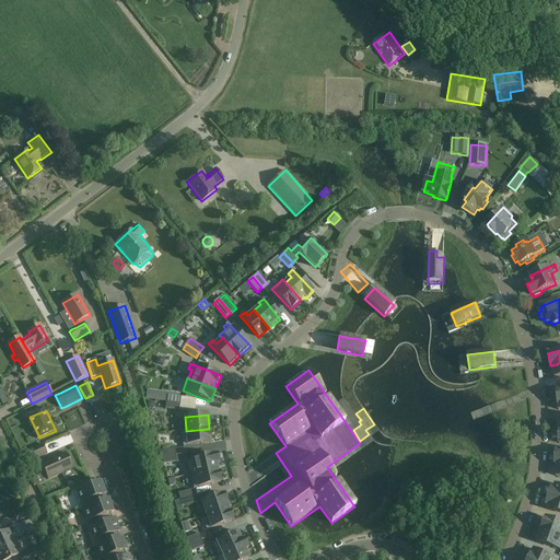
[(186,431),(186,430),(182,431),(183,445),(210,443),(209,429),(186,431)]
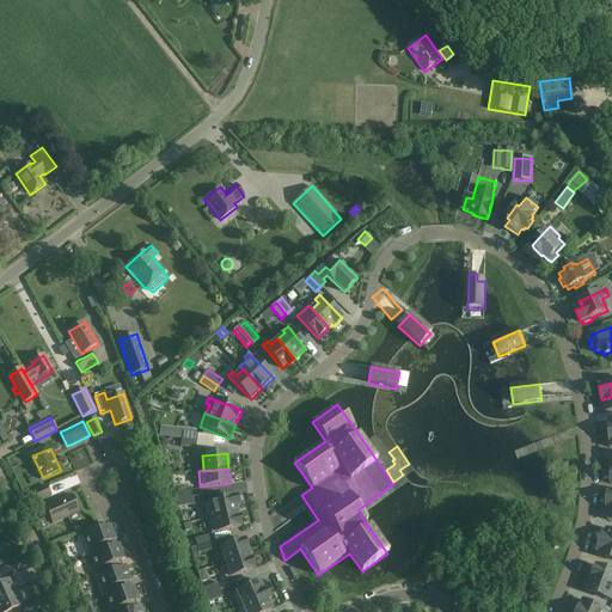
[(50,496),(47,485),(24,495),(29,506),(50,496)]
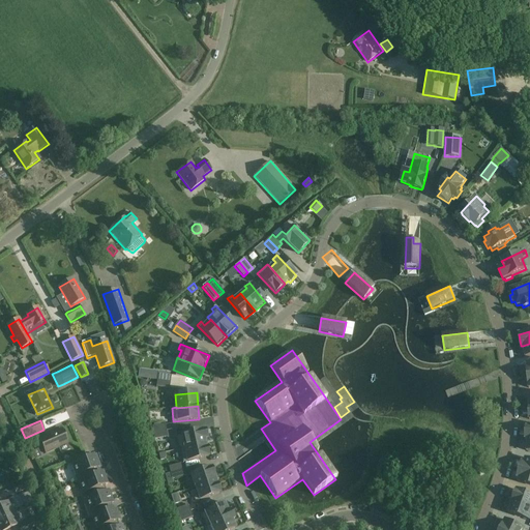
[(166,431),(165,424),(152,428),(153,434),(166,431)]
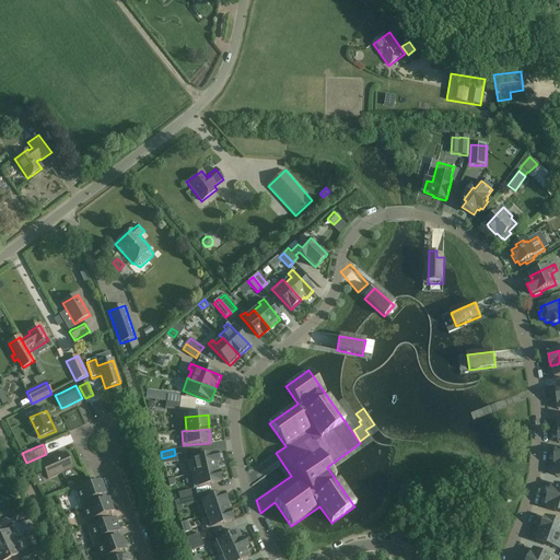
[(48,479),(61,474),(65,480),(73,476),(70,469),(72,468),(66,453),(41,464),(48,479)]
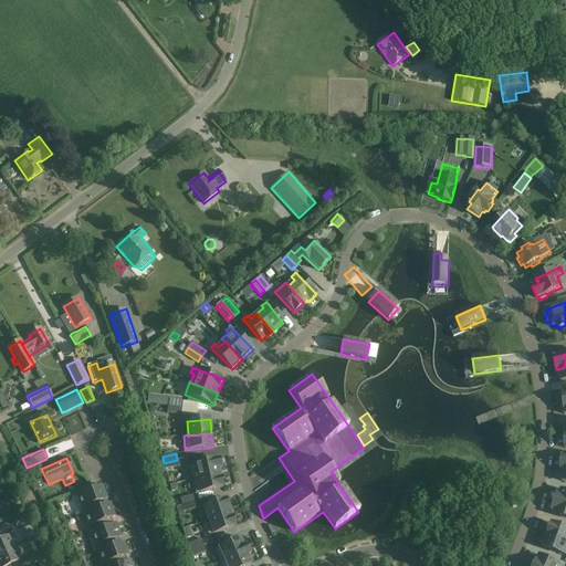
[(191,481),(192,480),(220,473),(219,469),(221,469),(219,459),(188,465),(191,481)]
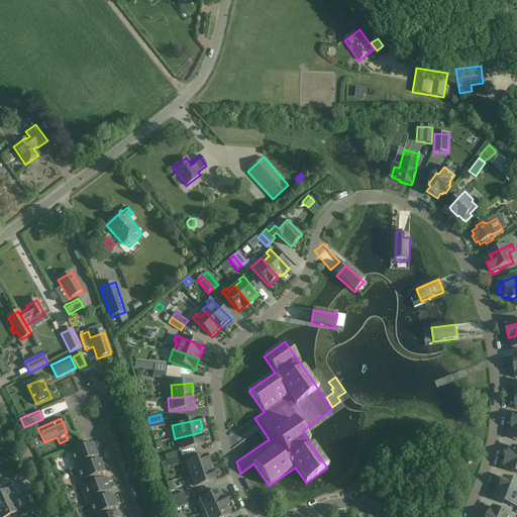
[(162,420),(149,423),(150,429),(164,426),(162,420)]
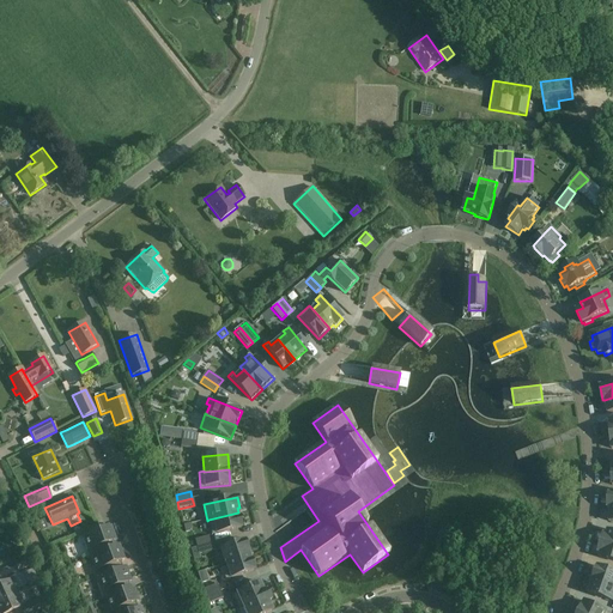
[(208,520),(212,535),(241,528),(238,513),(208,520)]
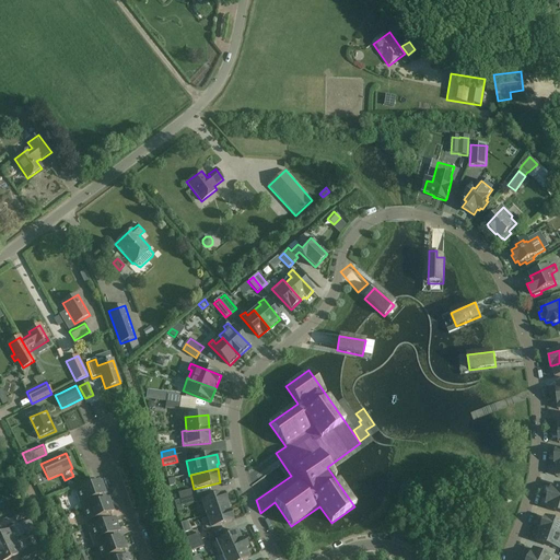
[(172,471),(171,479),(179,480),(179,473),(172,471)]
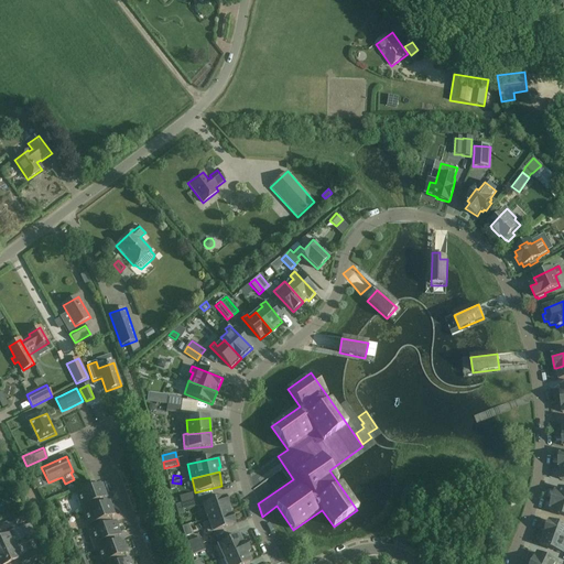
[(262,478),(250,483),(255,490),(266,485),(262,478)]
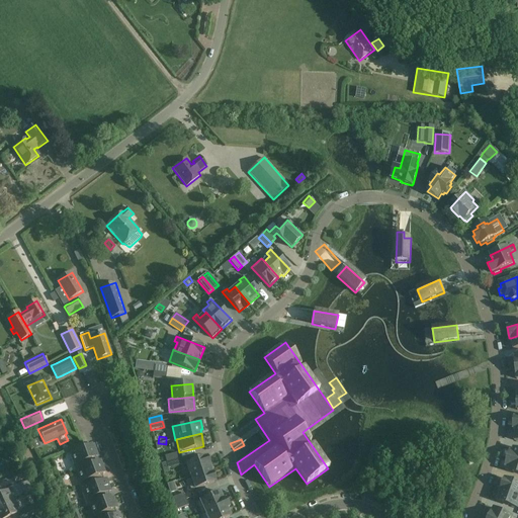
[(96,452),(93,445),(69,454),(76,472),(78,471),(78,470),(97,463),(94,452),(96,452)]
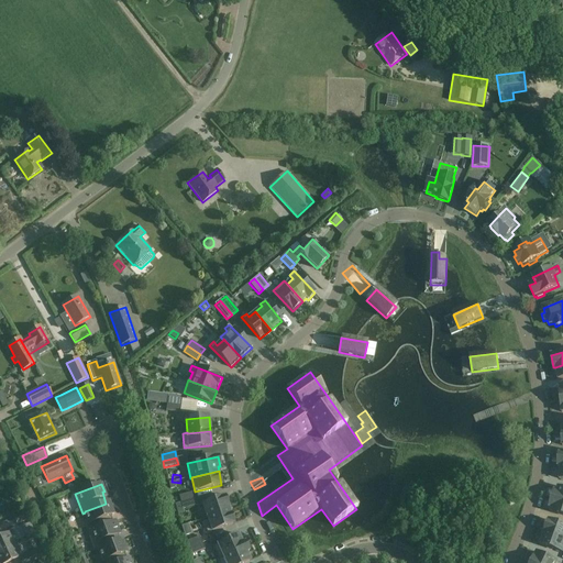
[(192,493),(179,496),(180,503),(194,499),(192,493)]
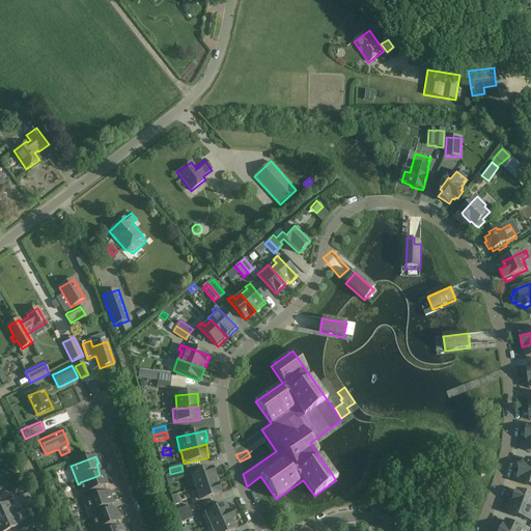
[(214,468),(191,475),(195,488),(217,481),(219,480),(218,480),(214,468)]
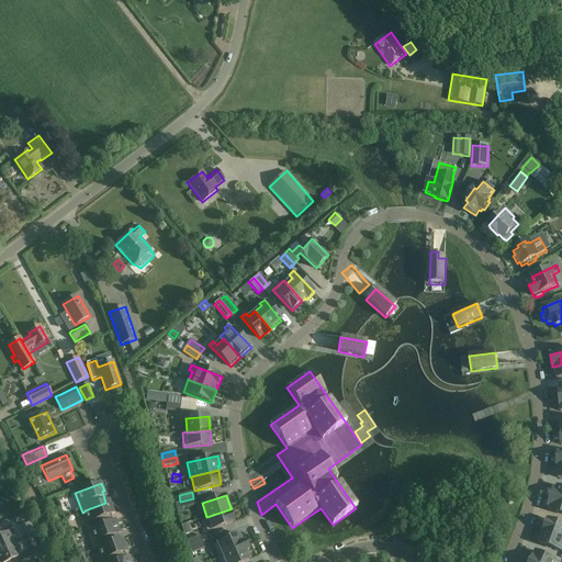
[(182,508),(195,505),(193,498),(180,502),(175,504),(177,514),(183,512),(182,508)]
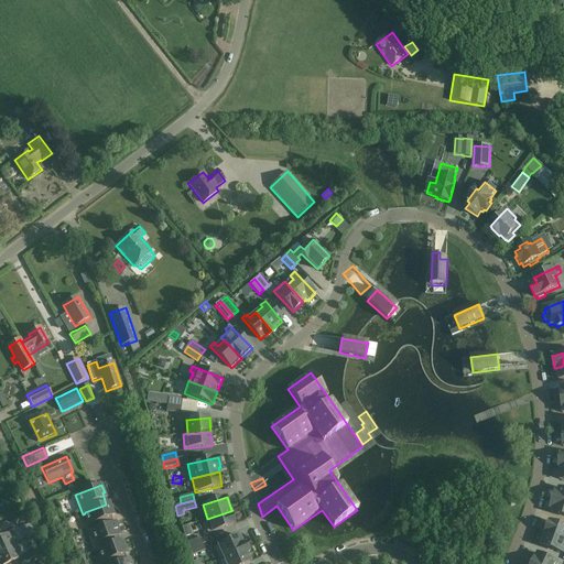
[(563,503),(555,501),(552,513),(563,516),(563,503)]
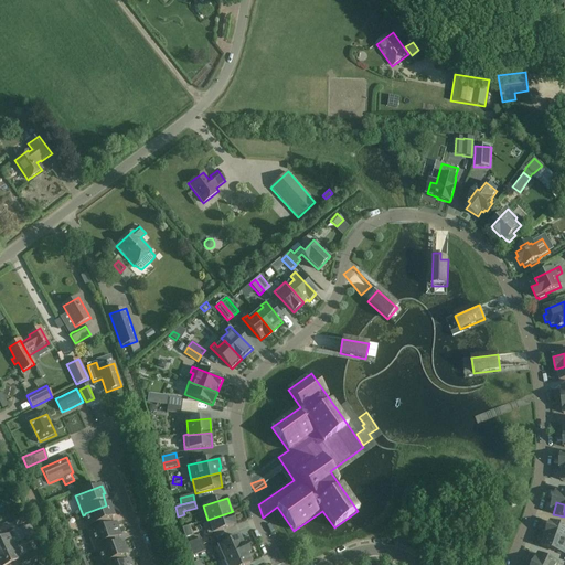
[(85,513),(85,514),(89,525),(98,523),(100,529),(114,524),(109,512),(112,512),(108,504),(106,505),(85,513)]
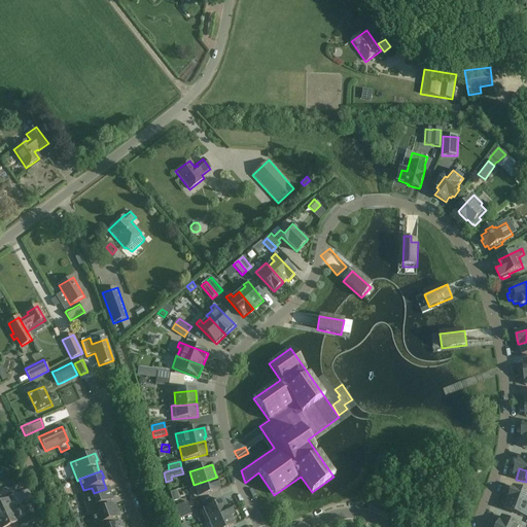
[(73,475),(59,480),(63,491),(77,486),(73,475)]
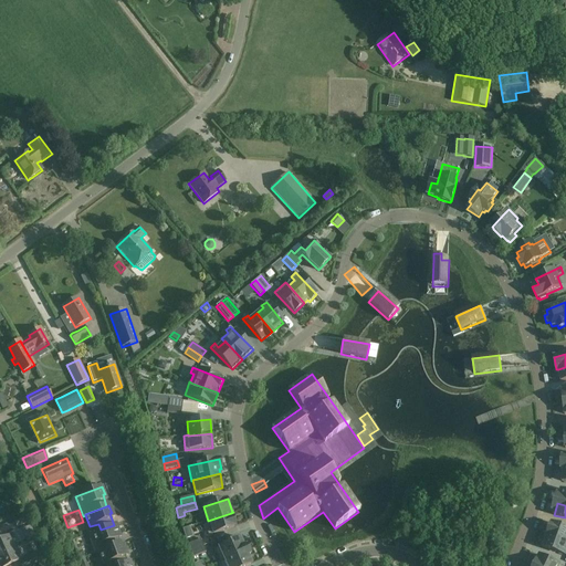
[(236,526),(231,513),(208,521),(211,528),(206,530),(208,535),(236,526)]
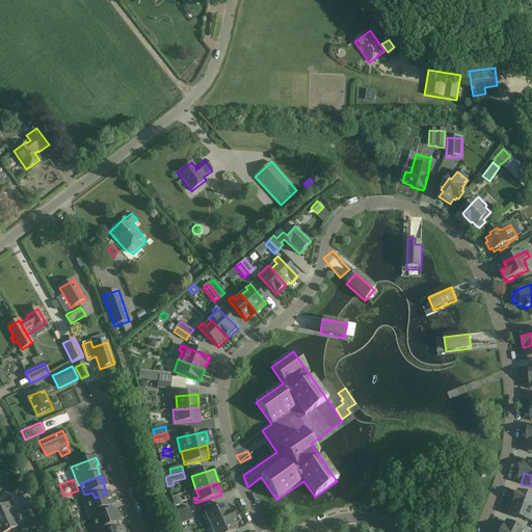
[(16,496),(27,490),(24,483),(12,488),(16,496)]
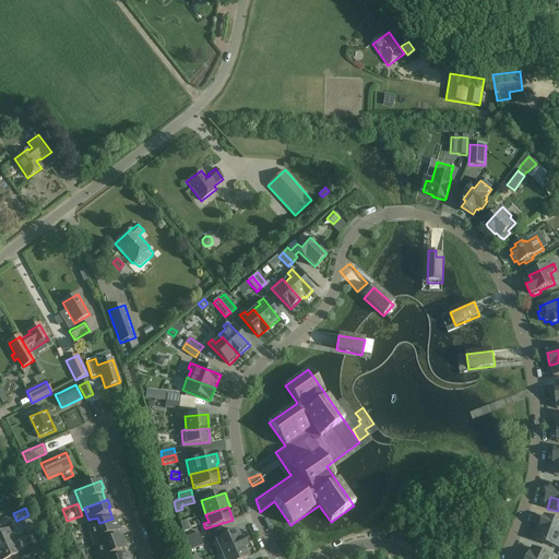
[(558,522),(545,516),(540,528),(558,535),(558,522)]
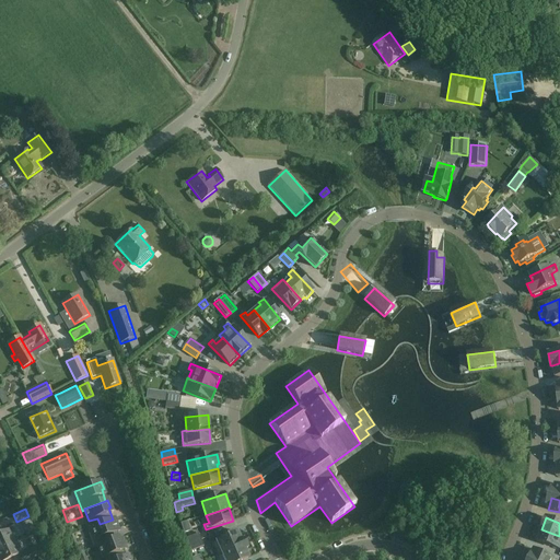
[(115,518),(113,520),(100,524),(86,528),(94,548),(97,547),(97,546),(119,538),(115,526),(117,526),(115,518)]
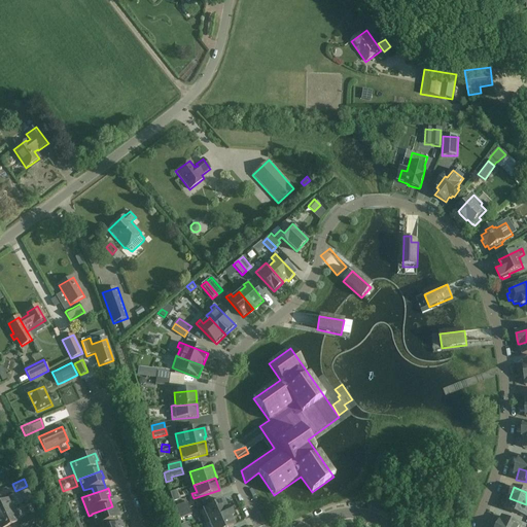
[(526,513),(526,504),(510,498),(505,510),(526,517),(526,513)]
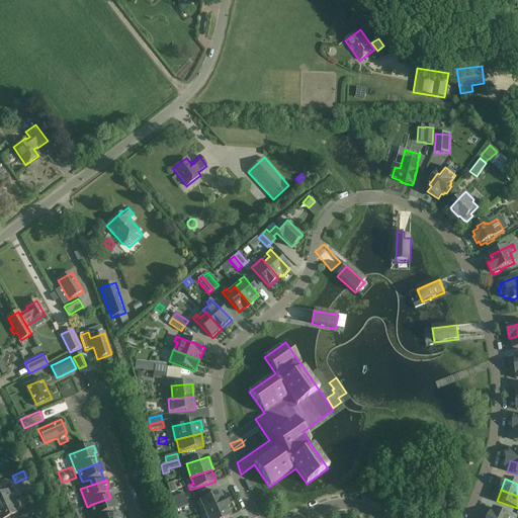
[(0,507),(12,501),(7,491),(0,494),(0,507)]
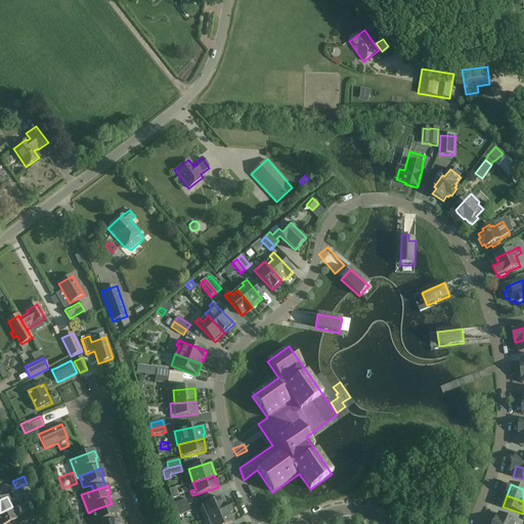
[(222,497),(199,509),(204,521),(208,520),(208,519),(227,510),(222,497)]
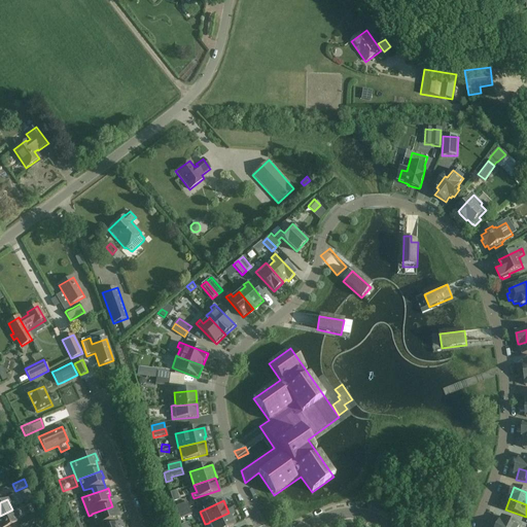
[(186,502),(175,507),(177,513),(189,508),(186,502)]
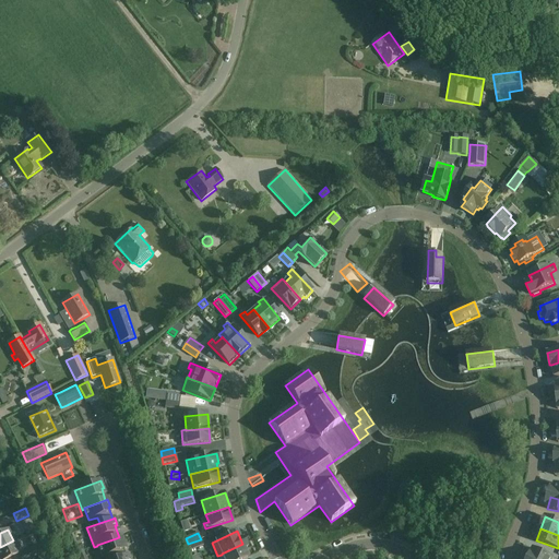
[(103,558),(115,558),(126,555),(121,544),(123,543),(121,536),(119,537),(97,545),(97,546),(103,558)]
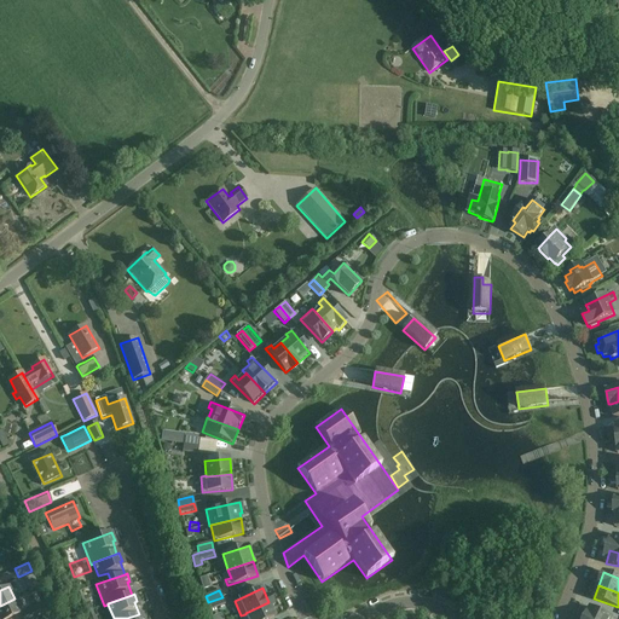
[(208,602),(210,609),(225,603),(223,597),(208,602)]
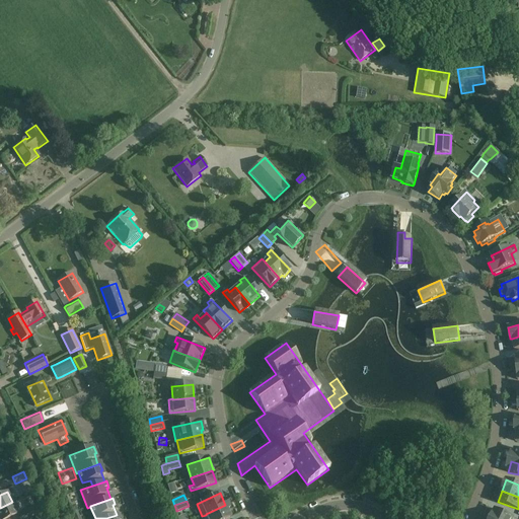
[(12,502),(0,508),(0,518),(4,518),(17,513),(12,502)]
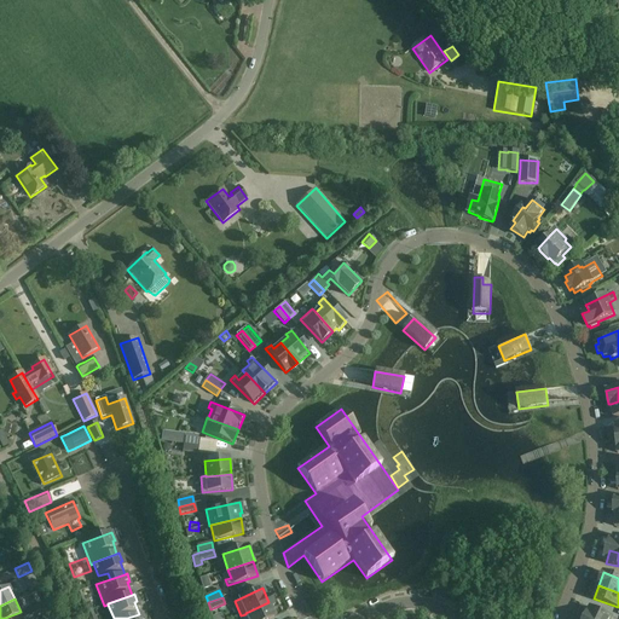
[(246,614),(247,618),(270,618),(276,617),(268,602),(246,613),(246,614)]
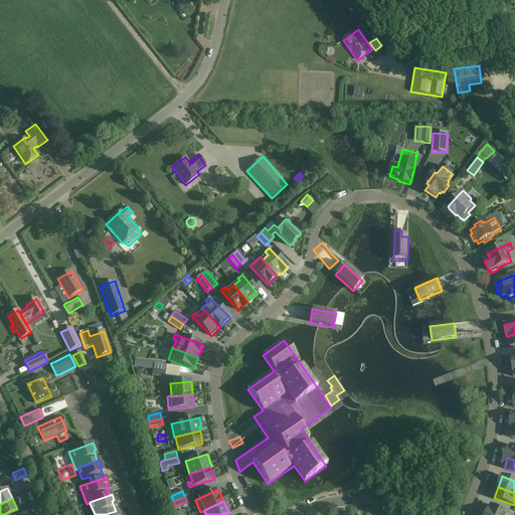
[(19,514),(29,514),(42,509),(39,502),(18,512),(19,514)]
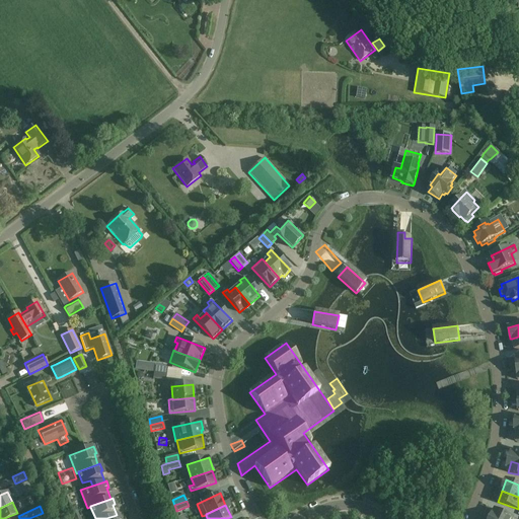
[(513,518),(495,510),(490,518),(513,518)]
